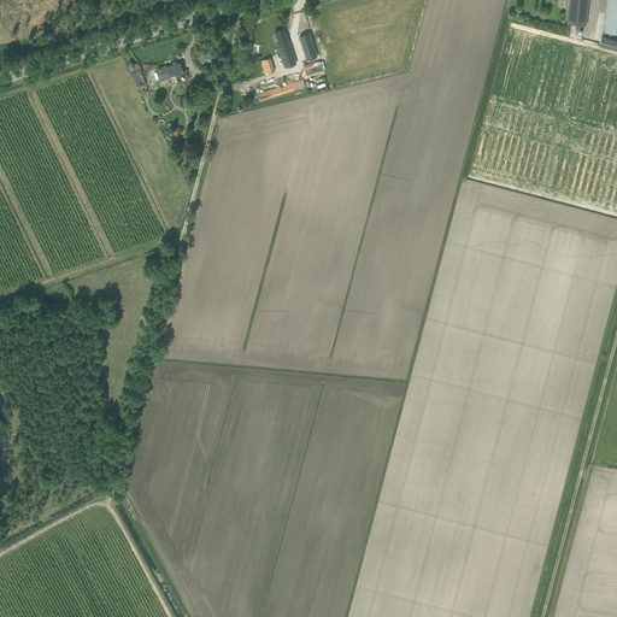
[(589,0),(569,0),(566,22),(587,24),(589,0)]
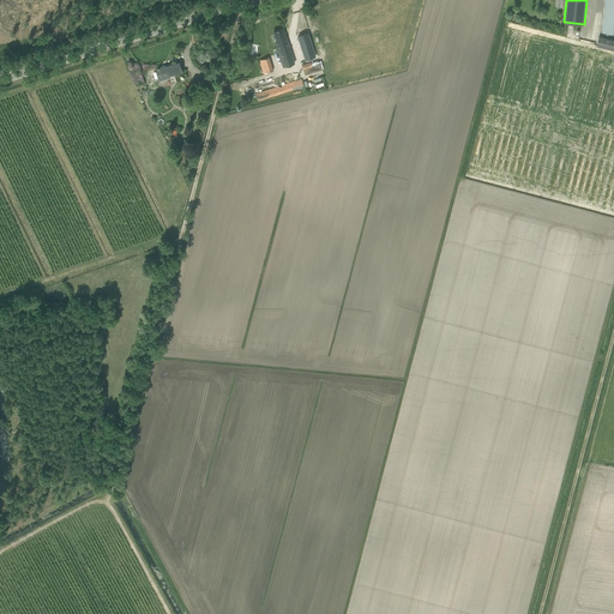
[(613,0),(605,0),(602,31),(613,32),(613,0)]
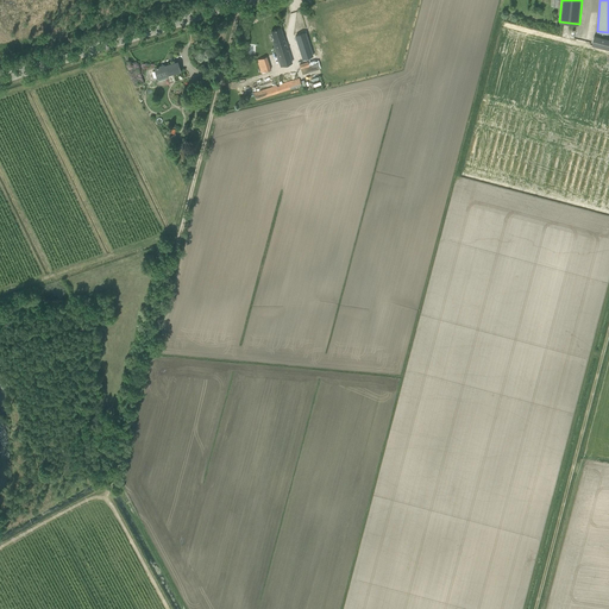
[(281,27),(271,31),(275,41),(274,42),(281,67),(292,63),(281,27)]
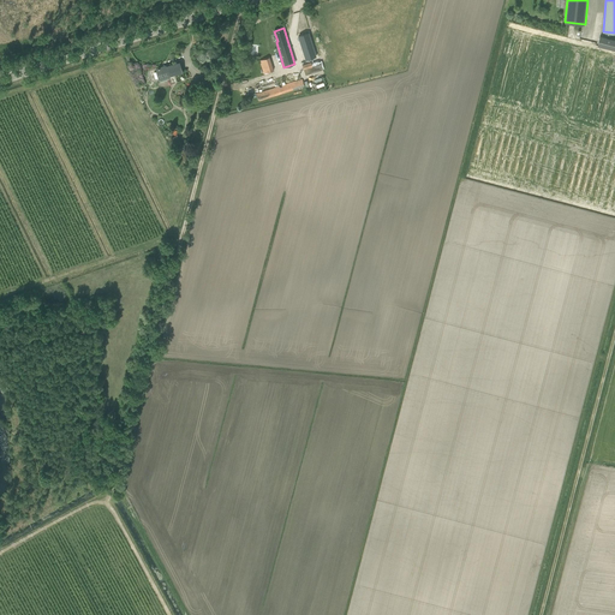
[(308,34),(299,36),(306,60),(315,57),(308,34)]
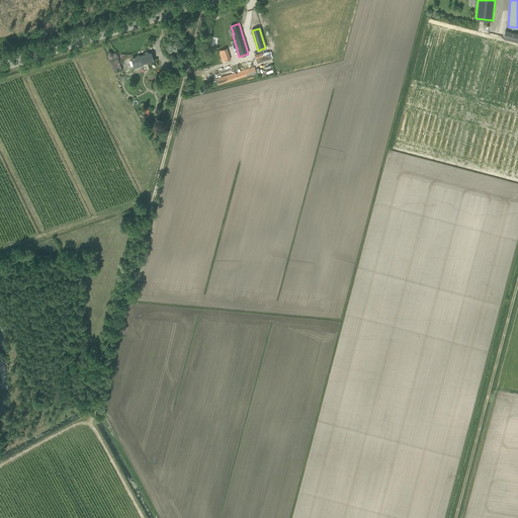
[(517,33),(505,30),(503,38),(517,41),(517,33)]
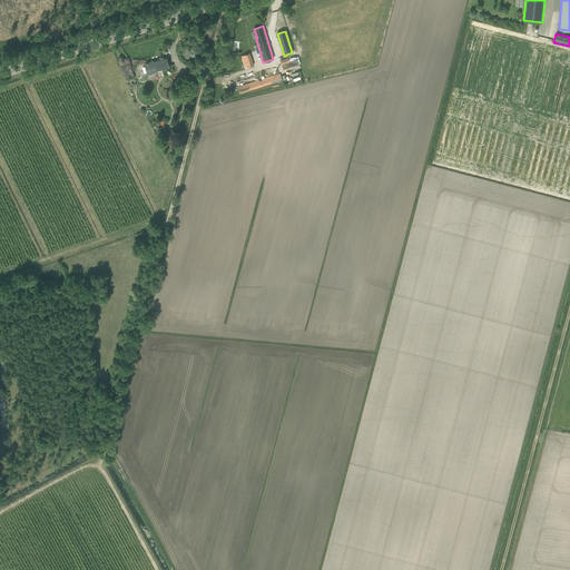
[(249,53),(241,56),(245,68),(254,65),(249,53)]
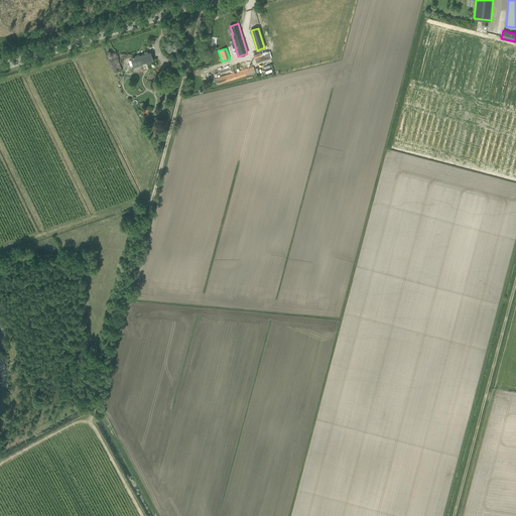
[(133,57),(131,57),(134,67),(135,69),(142,67),(143,71),(149,69),(147,62),(153,60),(151,52),(139,56),(139,55),(136,56),(134,56),(133,56),(133,57)]
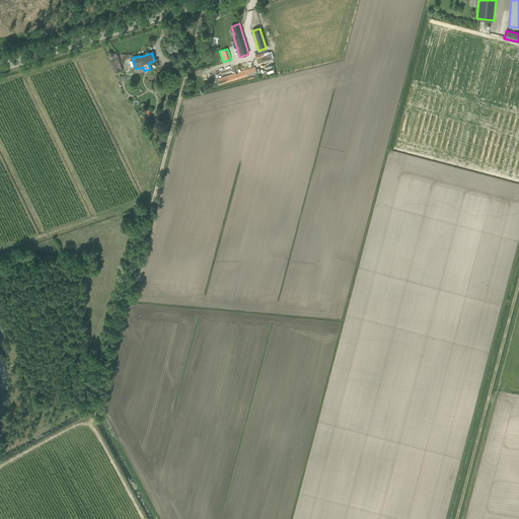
[(256,73),(255,67),(238,73),(238,74),(236,74),(236,73),(217,79),(218,84),(256,73)]
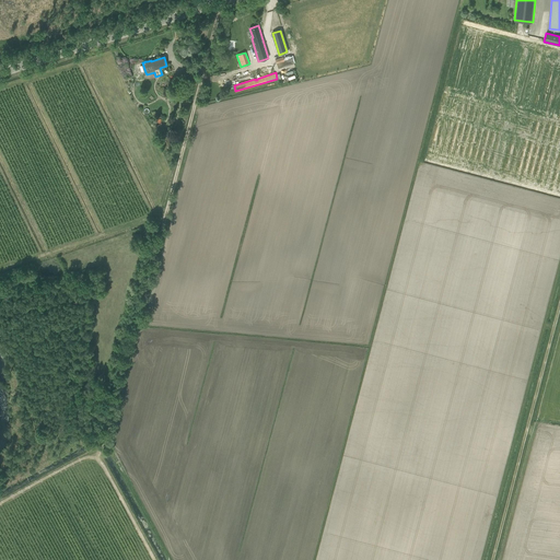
[(168,139),(170,138),(162,123),(155,126),(164,141),(163,142),(165,147),(171,144),(168,139)]
